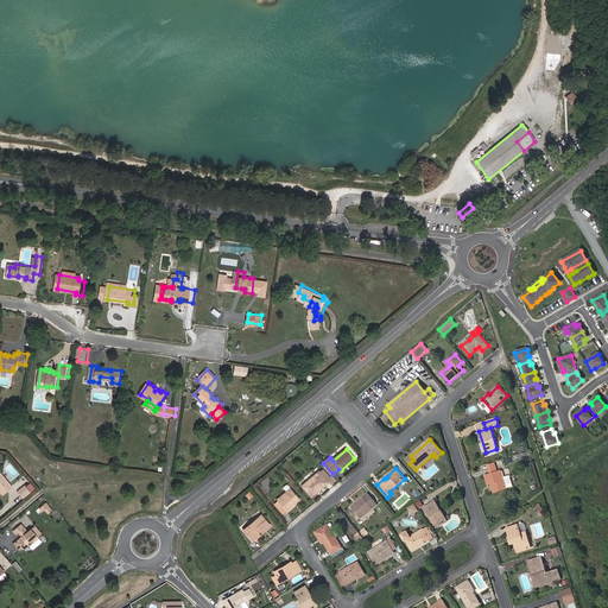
[(495,492),(506,488),(500,470),(485,475),(487,485),(491,483),(493,483),(495,492)]
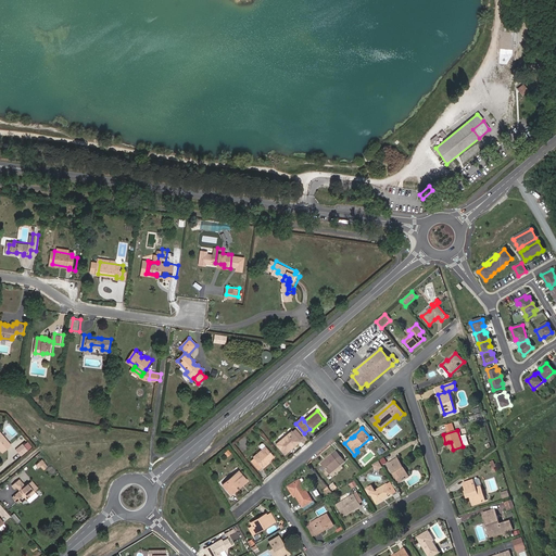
[(285,454),(300,441),(291,431),(276,444),(285,454)]
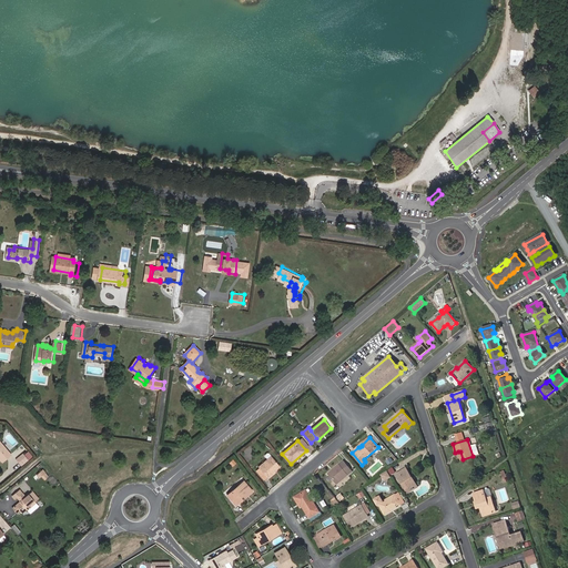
[(0,459),(1,462),(10,454),(0,442),(0,459)]
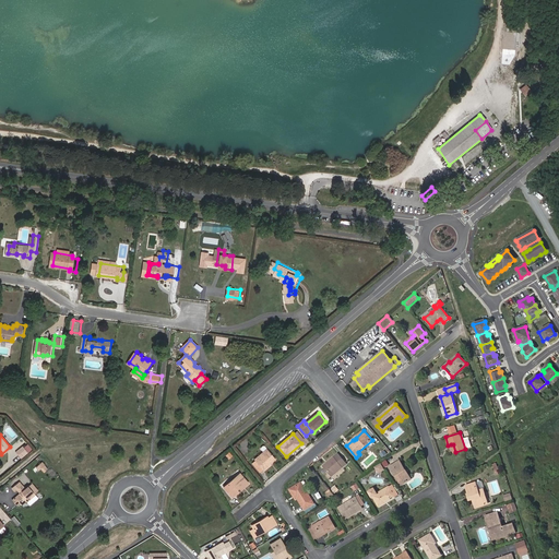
[(14,452),(20,459),(26,452),(21,445),(14,452)]
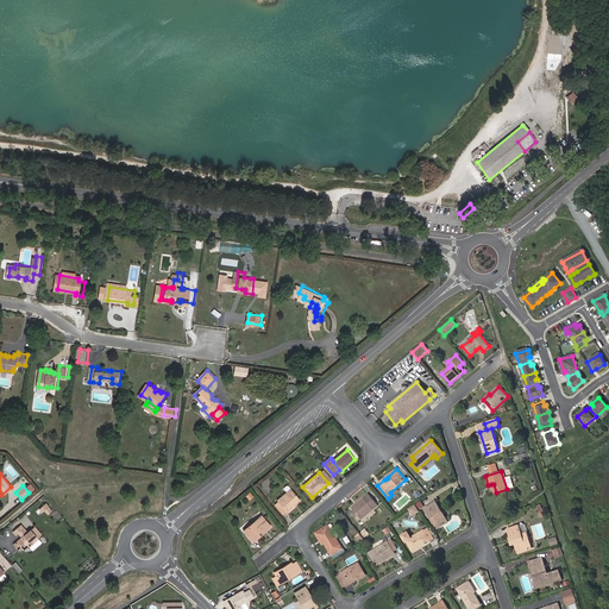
[(288,514),(295,507),(294,506),(296,504),(300,501),(292,490),(278,502),(287,512),(288,514)]
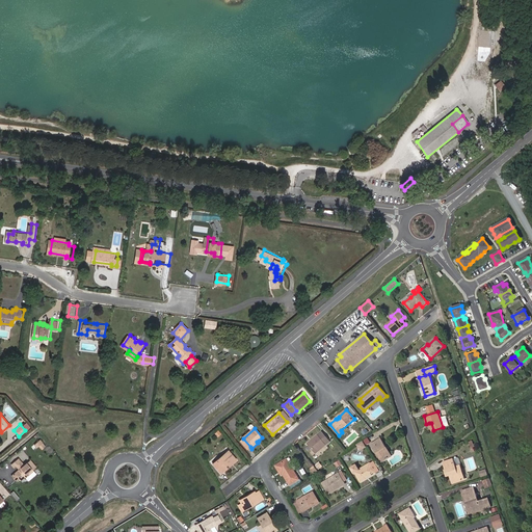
[(322,432),(318,435),(325,445),(329,442),(322,432)]
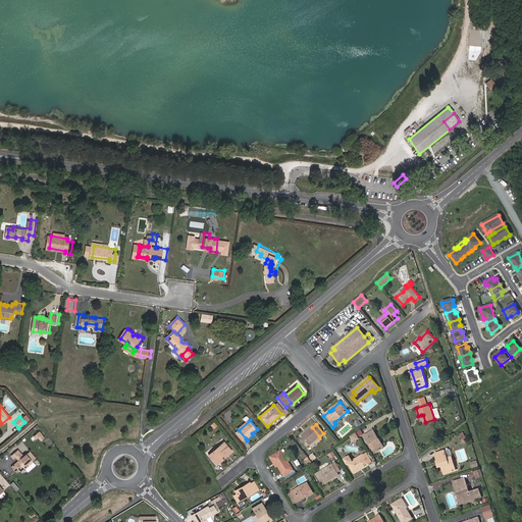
[(301,436),(309,446),(319,436),(312,427),(301,436)]
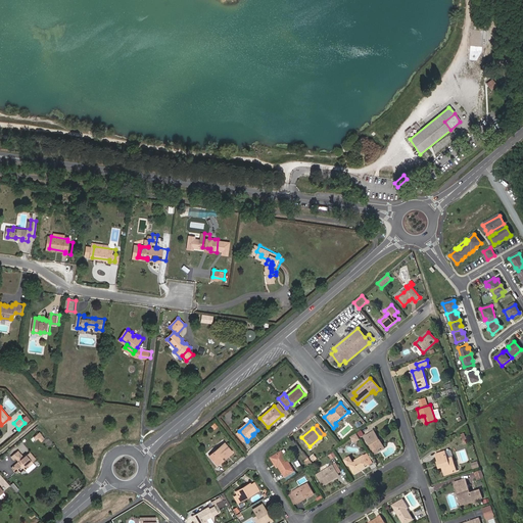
[(36,436),(42,442),(46,437),(40,431),(36,436)]
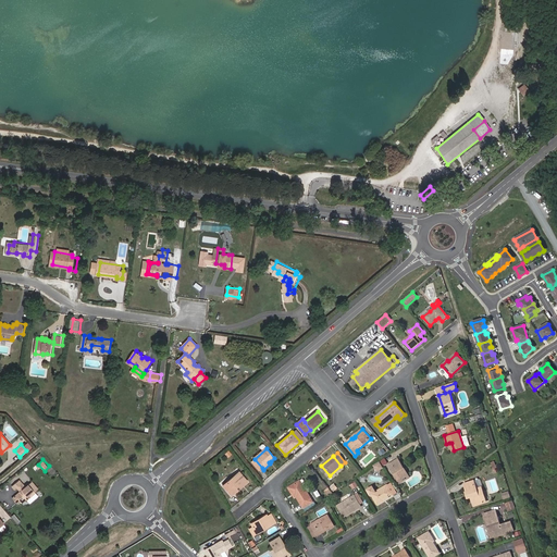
[(259,471),(262,468),(255,459),(252,462),(259,471)]
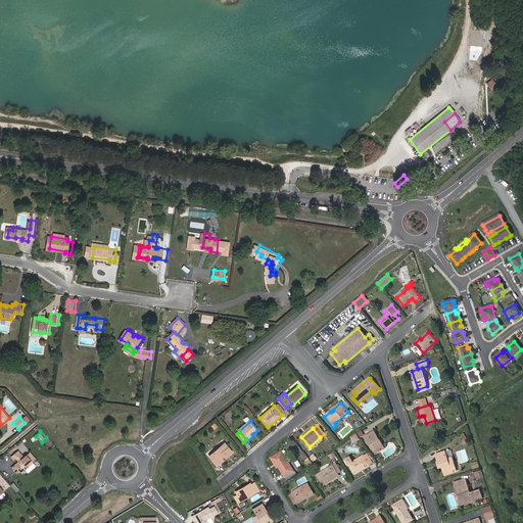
[(379,452),(384,448),(374,431),(366,436),(375,453),(378,450),(379,452)]
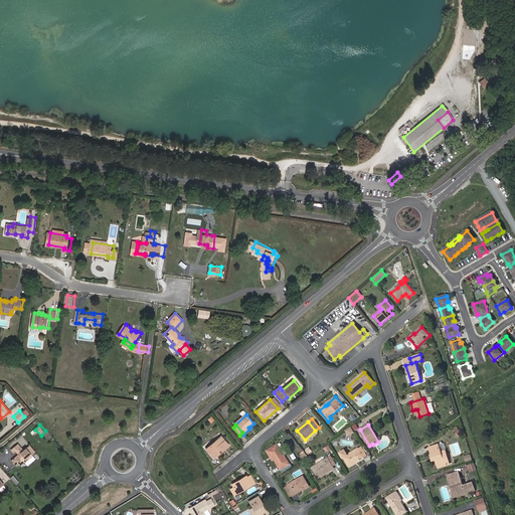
[(223,447),(224,447),(227,444),(221,437),(206,450),(213,458),(220,452),(219,451),(223,447)]
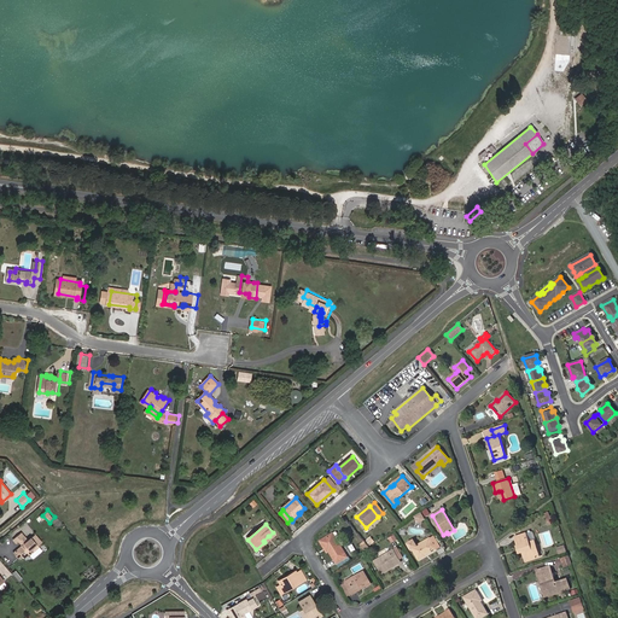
[(34,551),(38,547),(41,543),(34,535),(27,541),(19,534),(12,540),(16,543),(21,540),(24,543),(12,553),(17,559),(21,557),(23,559),(29,554),(28,553),(33,549),(34,551)]
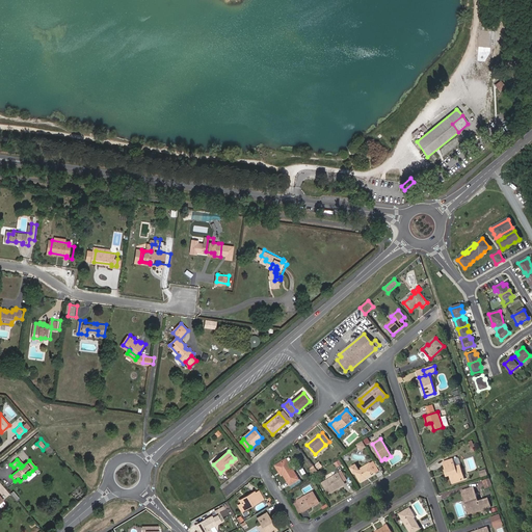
[(290,485),(298,479),(286,459),(275,466),(280,472),(281,471),(283,474),(290,485)]
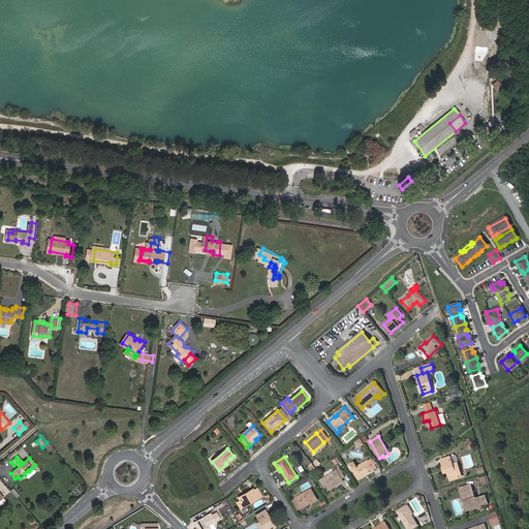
[(457,463),(452,464),(449,457),(440,460),(443,468),(444,467),(446,473),(447,472),(449,480),(461,476),(457,463)]
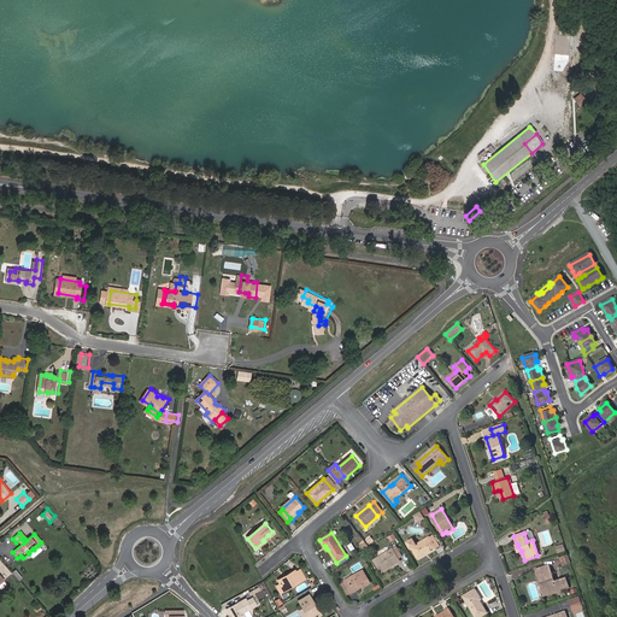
[(436,548),(440,546),(434,535),(429,538),(436,548)]
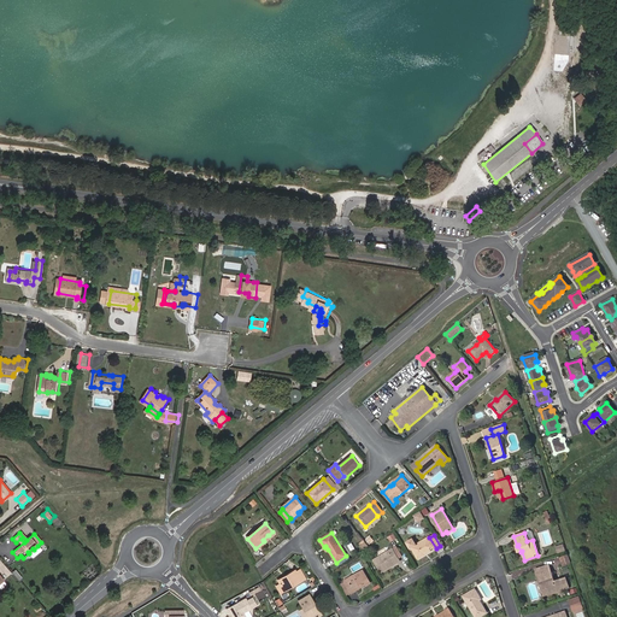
[(418,559),(436,548),(429,538),(416,545),(413,540),(407,544),(411,548),(412,548),(418,559)]
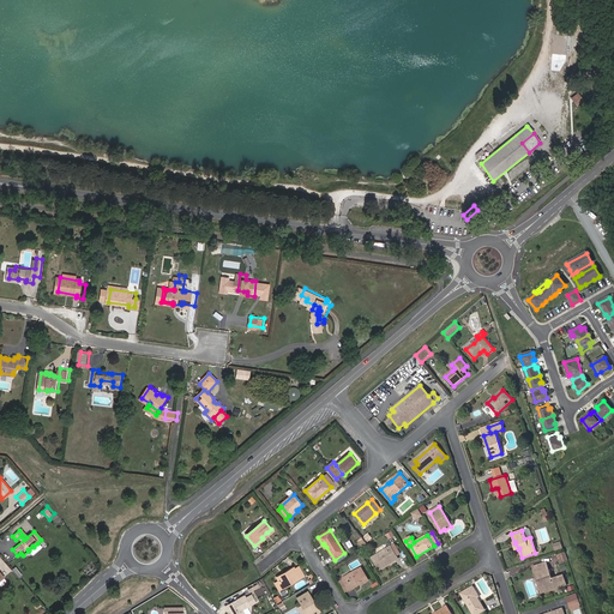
[(380,570),(398,559),(397,555),(391,547),(373,558),(380,570)]
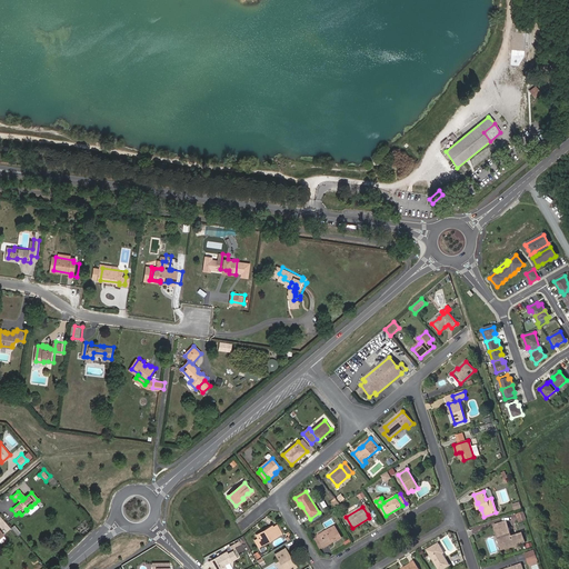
[(523,511),(517,513),(519,521),(526,519),(523,511)]
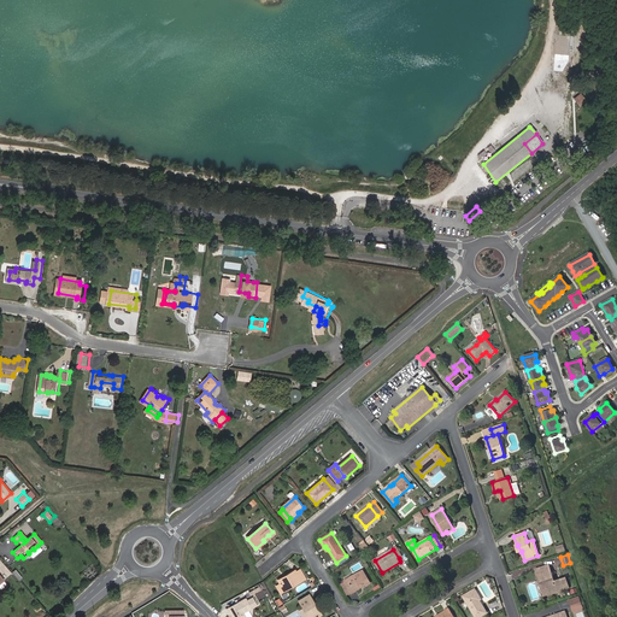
[(557,583),(552,585),(548,574),(551,574),(548,566),(536,570),(540,581),(542,581),(547,594),(568,588),(565,579),(557,581),(557,583)]
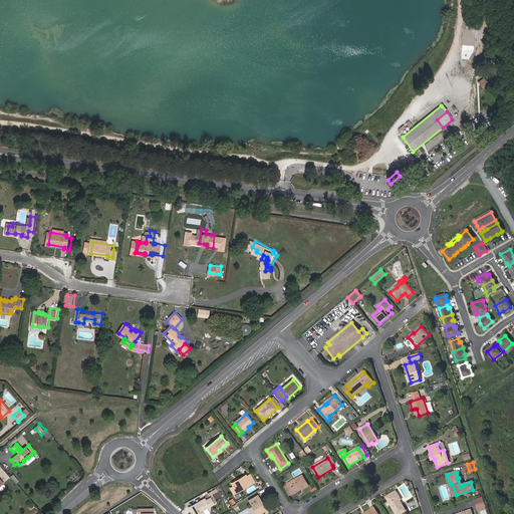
[(231,489),(234,495),(255,483),(250,476),(247,477),(246,476),(238,481),(239,482),(233,486),(234,487),(231,489)]
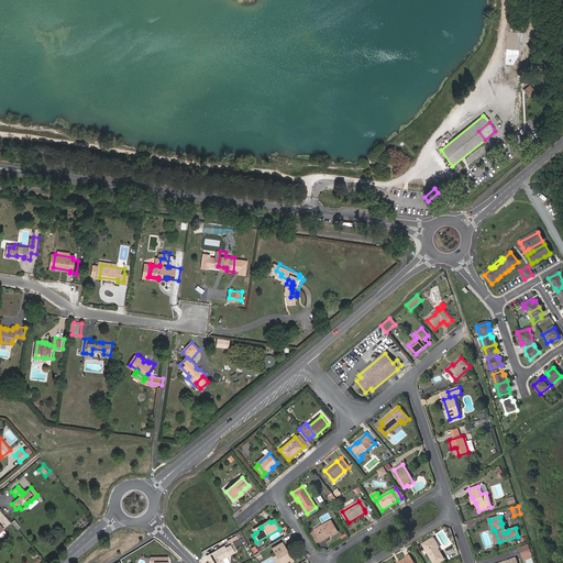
[(321,541),(338,532),(333,526),(335,525),(334,523),(332,523),(331,521),(315,530),(321,541)]
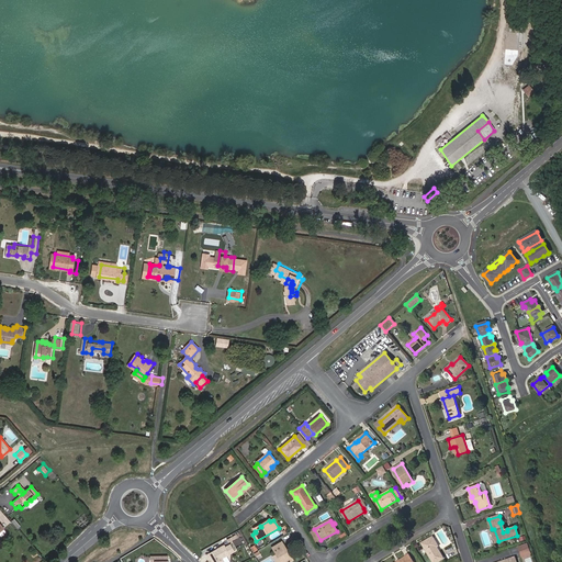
[(436,561),(444,558),(437,547),(438,546),(435,539),(429,542),(427,540),(423,543),(434,561),(436,561)]
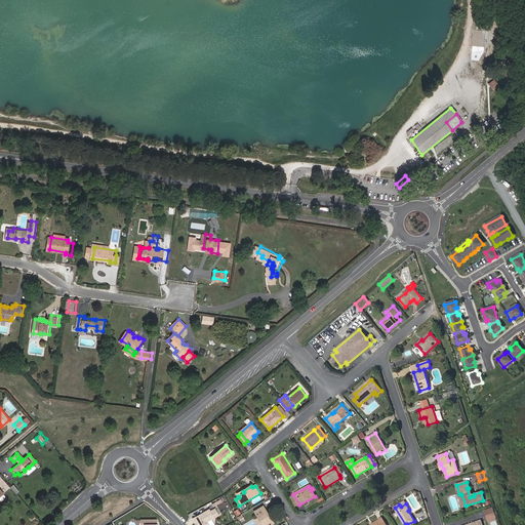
[(270,524),(273,523),(263,507),(254,512),(258,518),(263,524),(267,524),(268,524),(270,524)]
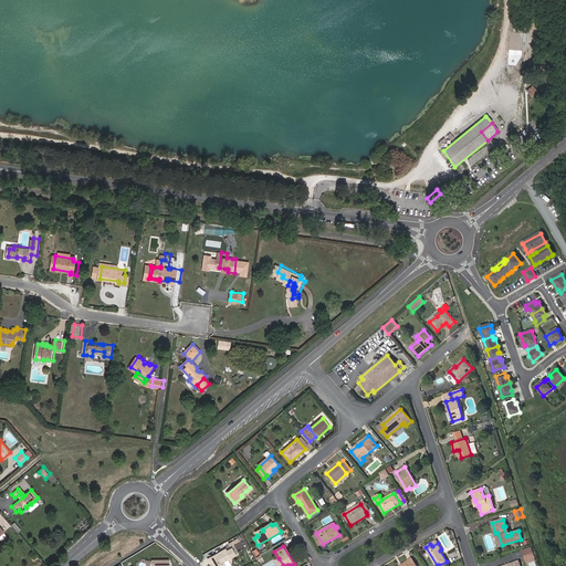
[(230,565),(229,562),(240,554),(237,547),(232,551),(230,548),(212,558),(216,563),(218,562),(219,565),(230,565)]
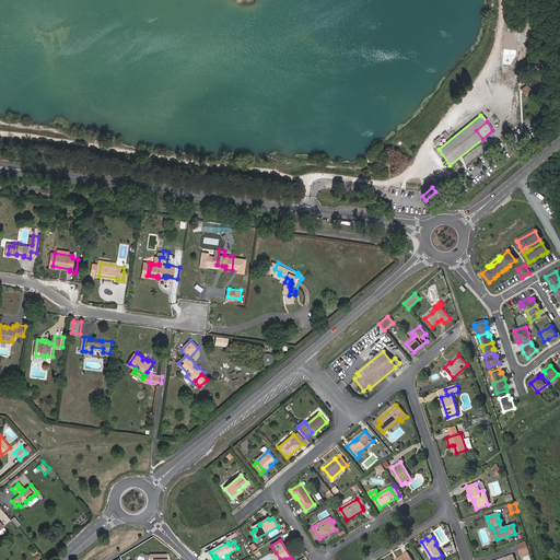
[(526,541),(517,545),(521,553),(529,550),(526,541)]
